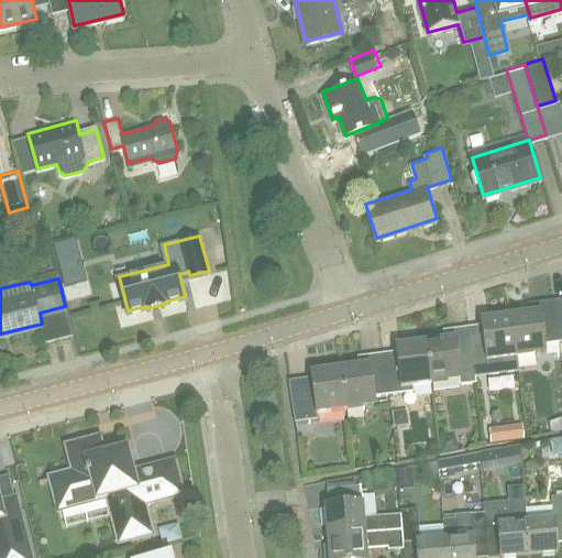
[(559,337),(553,296),(528,299),(530,309),(510,312),(511,316),(516,349),(546,345),(546,339),(559,337)]
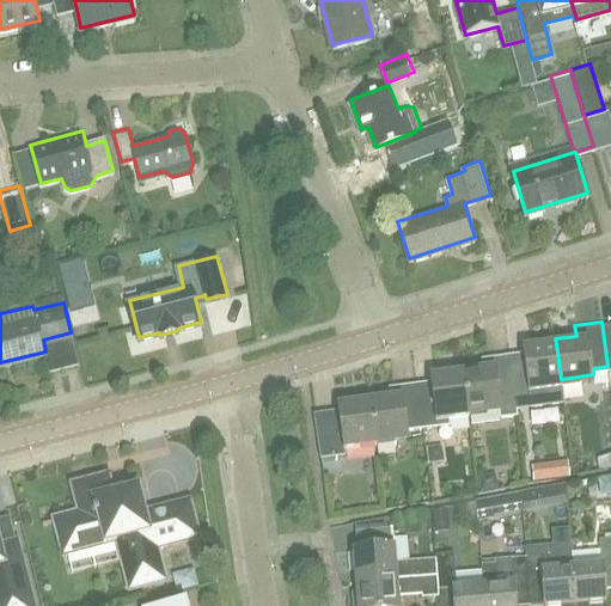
[(561,379),(556,343),(555,338),(537,341),(537,346),(521,348),(523,355),(509,357),(514,396),(531,393),(532,403),(563,398),(561,379)]
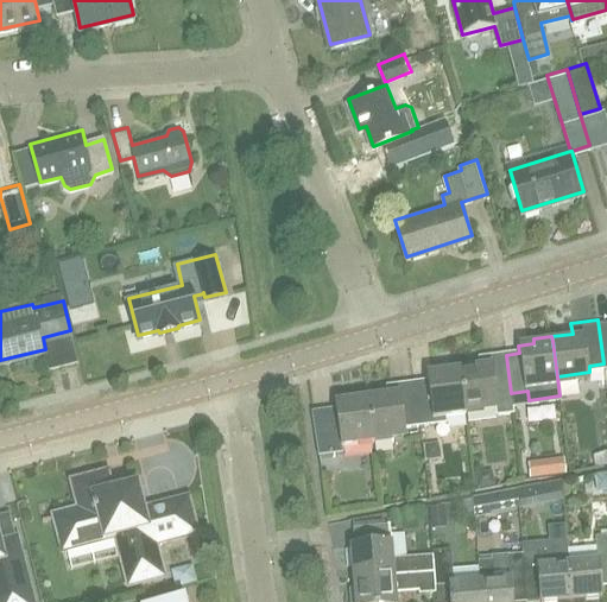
[(513,407),(511,393),(506,355),(505,349),(479,353),(480,362),(460,366),(460,369),(466,406),(498,401),(499,410),(513,407)]
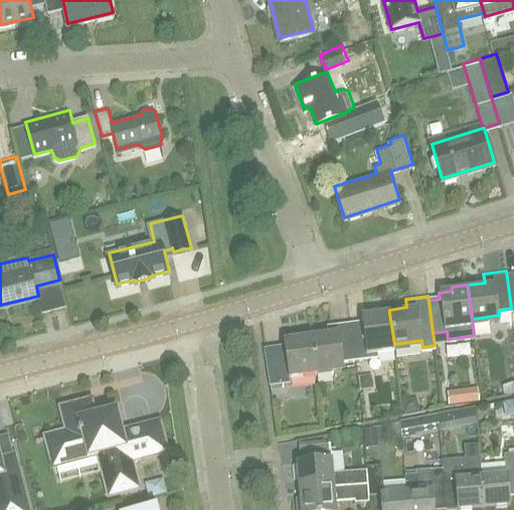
[(394,347),(394,344),(389,313),(362,317),(362,318),(350,320),(355,357),(369,355),(368,350),(394,347)]
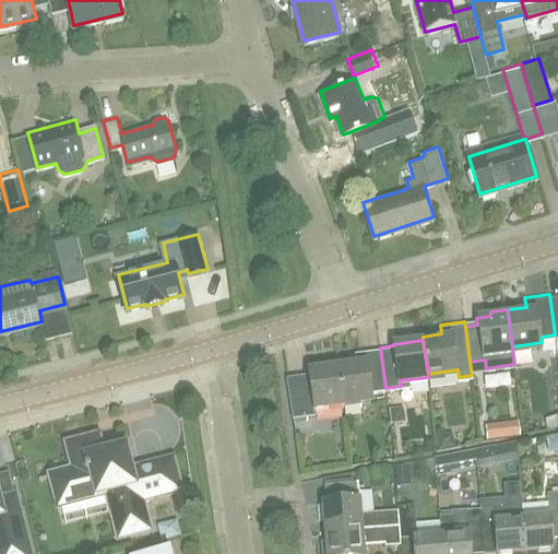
[(386,388),(380,348),(356,351),(357,360),(337,363),(339,366),(343,399),(374,396),(372,390),(386,388)]
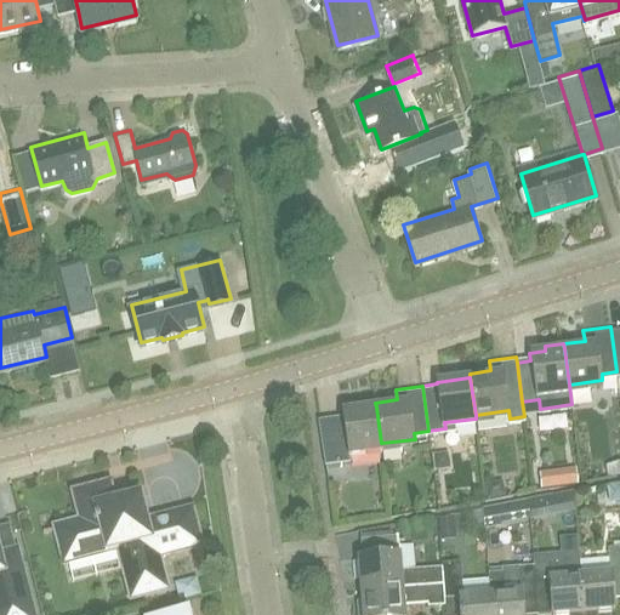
[(603,417),(618,415),(614,392),(599,394),(603,417)]
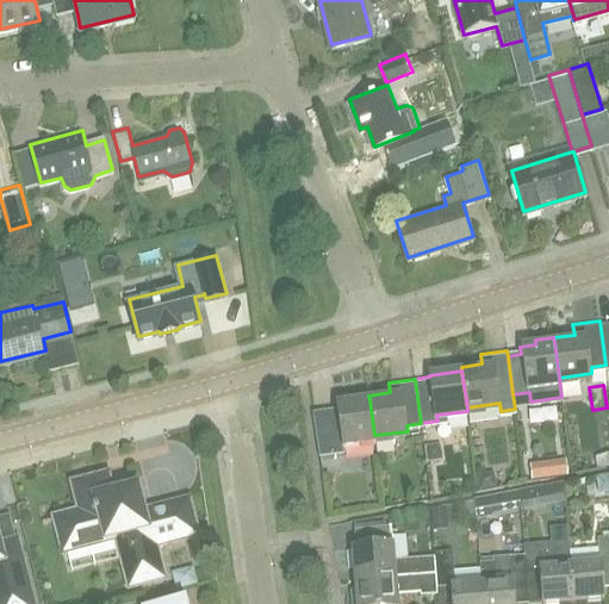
[(374,435),(370,399),(336,404),(337,411),(322,413),(328,452),(345,449),(345,444),(376,440),(374,435)]
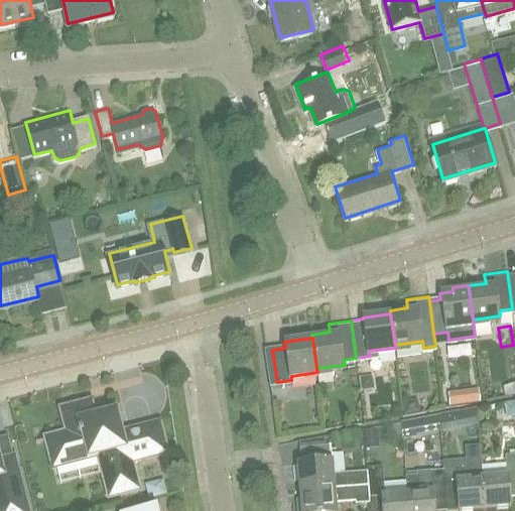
[(95,414),(91,398),(63,405),(70,429),(48,434),(53,457),(82,450),(84,455),(100,451),(111,491),(138,485),(131,457),(166,449),(159,420),(122,430),(116,409),(95,414)]
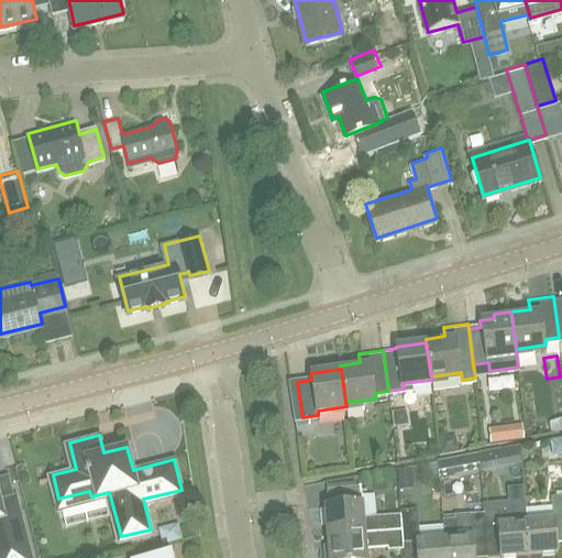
[(561,436),(550,438),(553,455),(561,452),(561,436)]
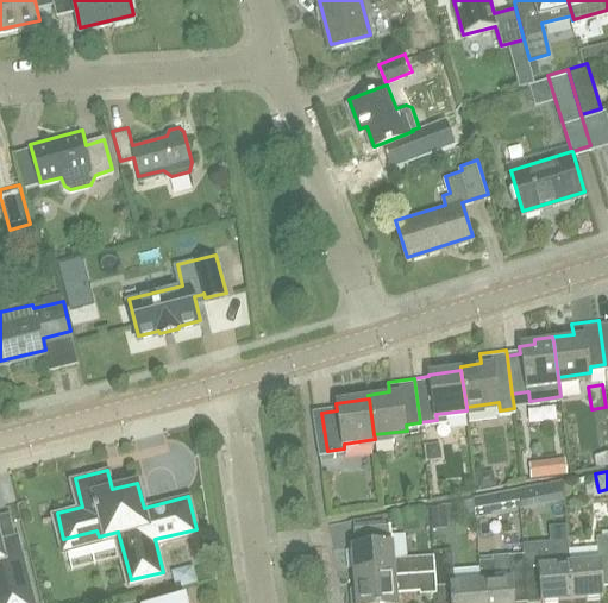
[(436,569),(434,551),(394,554),(393,534),(390,534),(389,521),(355,525),(356,541),(352,542),(355,576),(436,569)]
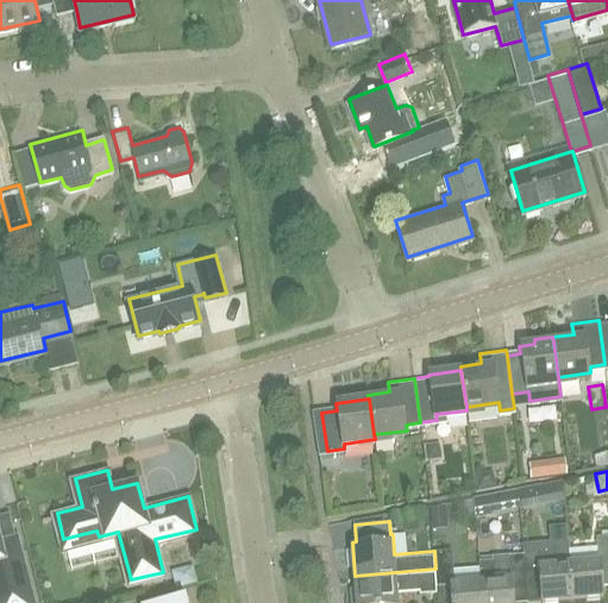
[(600,557),(570,559),(570,560),(574,597),(603,594),(602,580),(607,579),(607,531),(597,533),(600,557)]
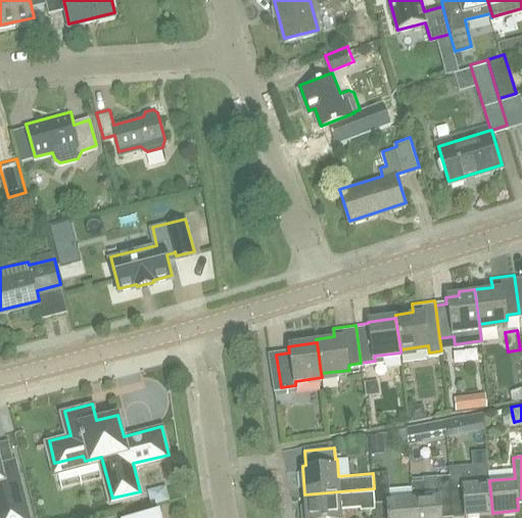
[(0,495),(21,489),(14,460),(0,463),(0,495)]
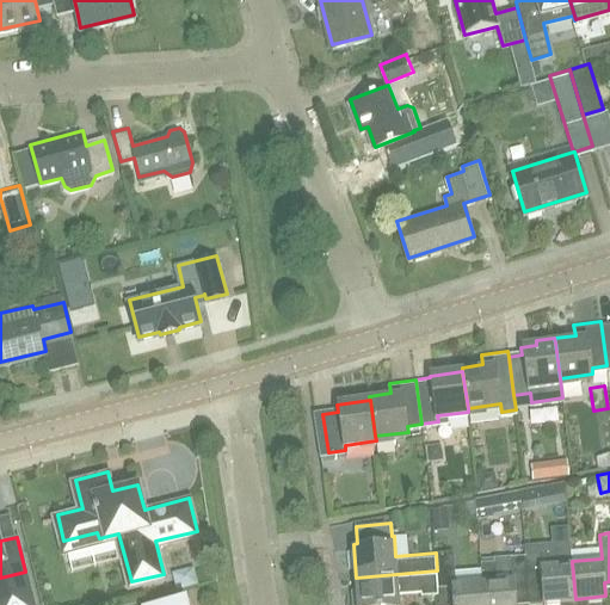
[(572,562),(572,561),(571,537),(555,539),(556,549),(525,551),(530,600),(544,599),(544,602),(575,599),(572,562)]
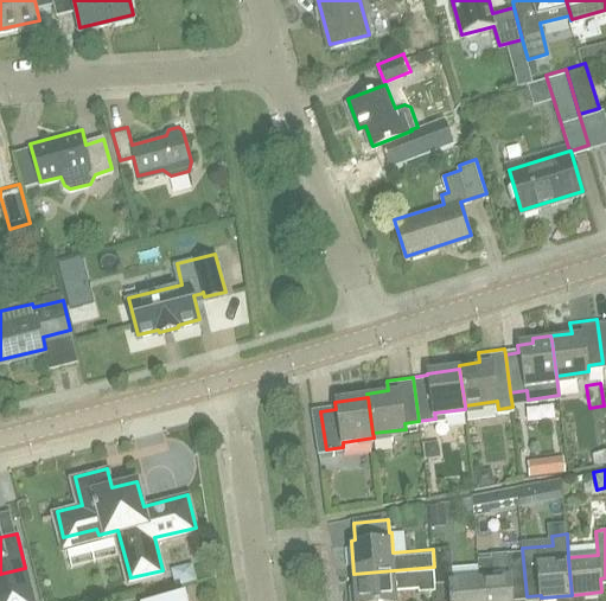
[(480,600),(479,577),(451,580),(447,544),(433,545),(434,567),(435,582),(437,600),(480,600)]
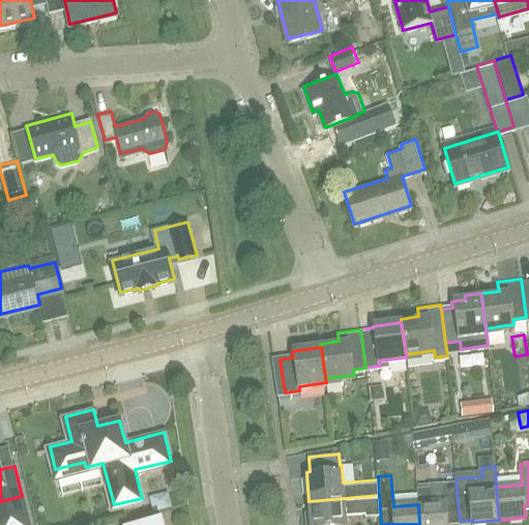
[(447,524),(447,522),(460,521),(456,478),(429,482),(430,485),(417,486),(419,504),(418,504),(419,524),(447,524)]
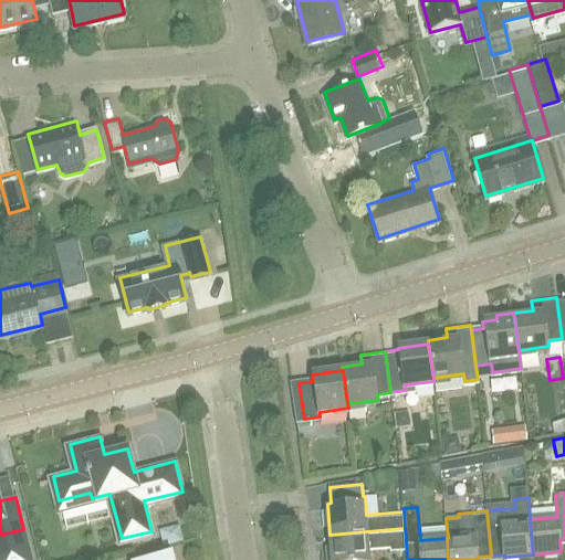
[(369,559),(369,546),(406,542),(405,528),(330,535),(331,548),(326,549),(327,559),(369,559)]
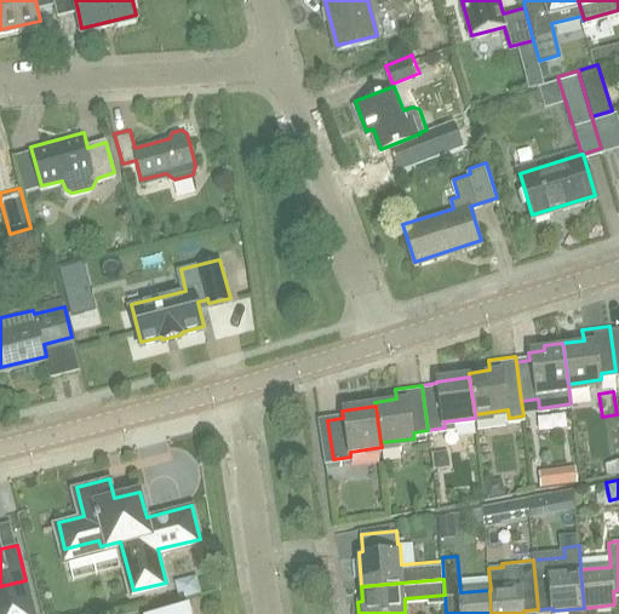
[(10,595),(11,613),(30,613),(28,594),(10,595)]
